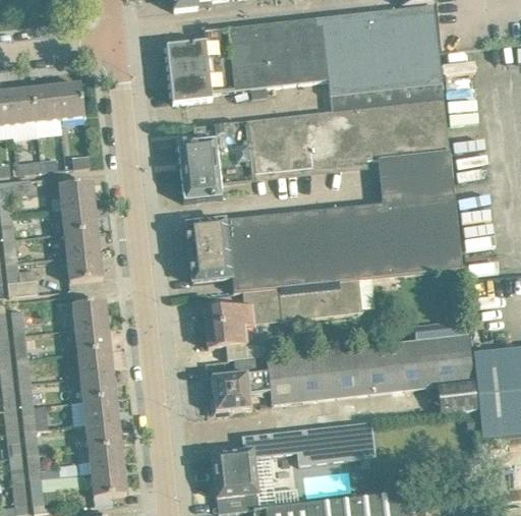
[(172,0),(173,10),(196,7),(196,2),(214,0),(172,0)]
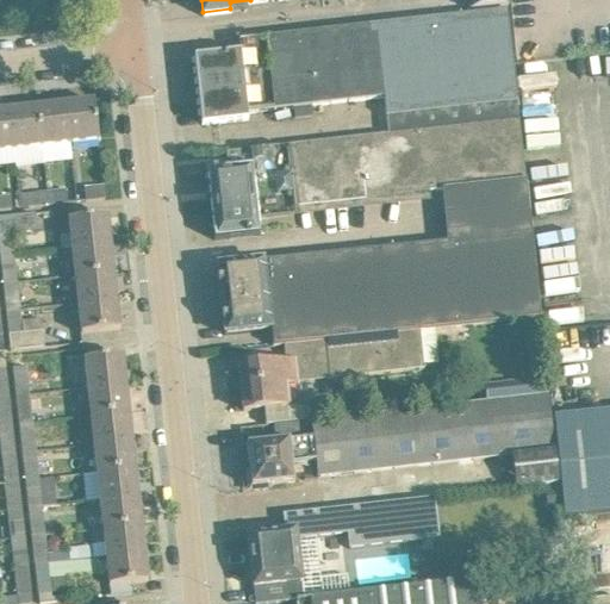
[(506,5),(237,36),(238,48),(247,109),(293,104),(384,93),(387,130),(518,116),(506,5)]
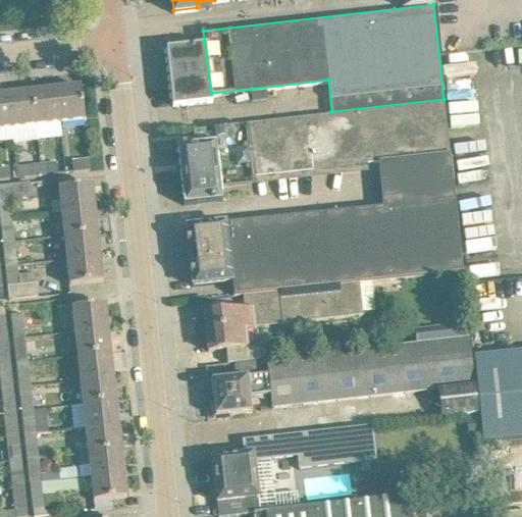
[(204,41),(166,45),(172,103),(212,99),(211,93),(204,41)]
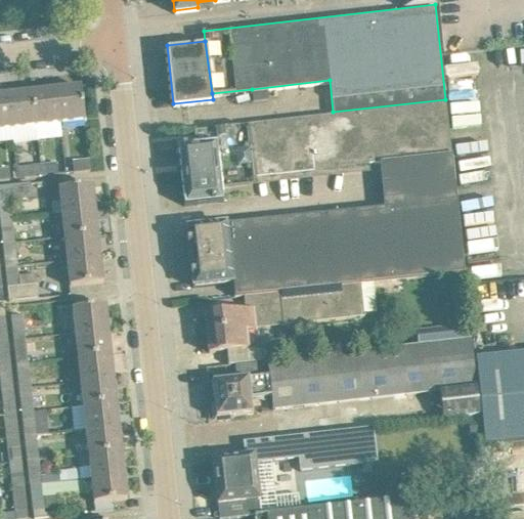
[(84,117),(84,114),(81,83),(56,86),(59,120),(84,117)]
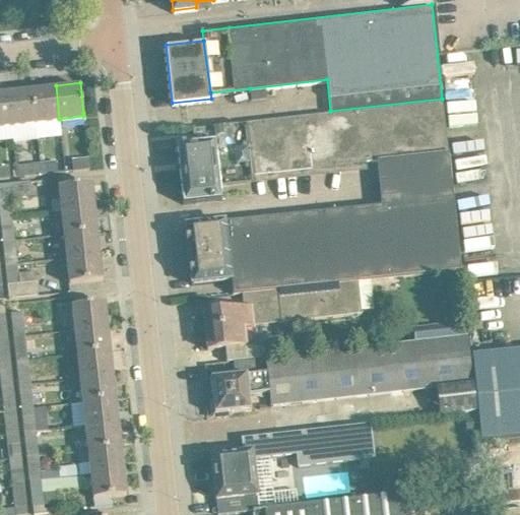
[(36,121),(59,119),(56,85),(31,88),(36,121)]
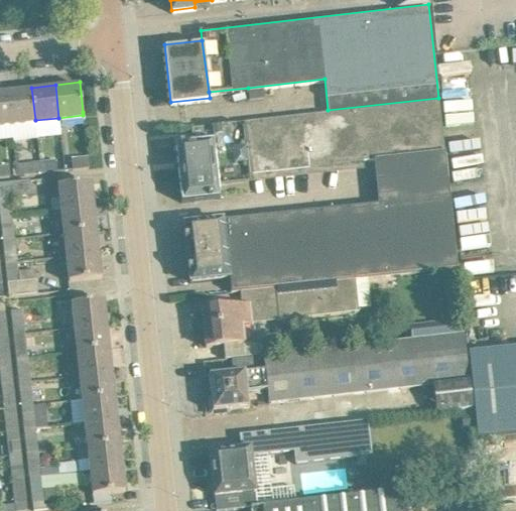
[(11,123),(35,120),(31,88),(7,90),(11,123)]
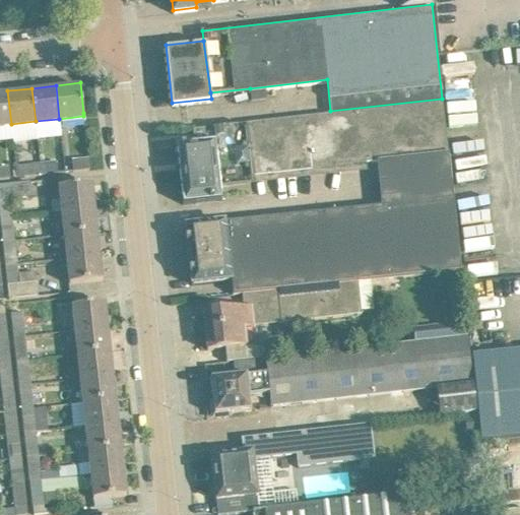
[(0,125),(11,124),(7,90),(0,91),(0,125)]
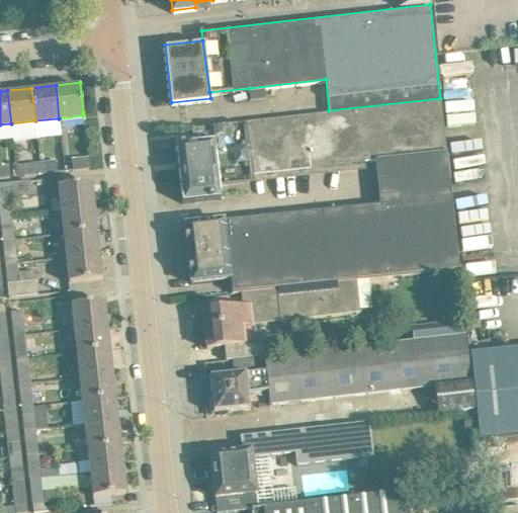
[(212,138),(175,142),(179,171),(182,200),(202,197),(221,195),(219,175),(249,171),(386,156),(446,150),(445,141),(440,98),(329,110),(231,121),(210,123),(212,138)]
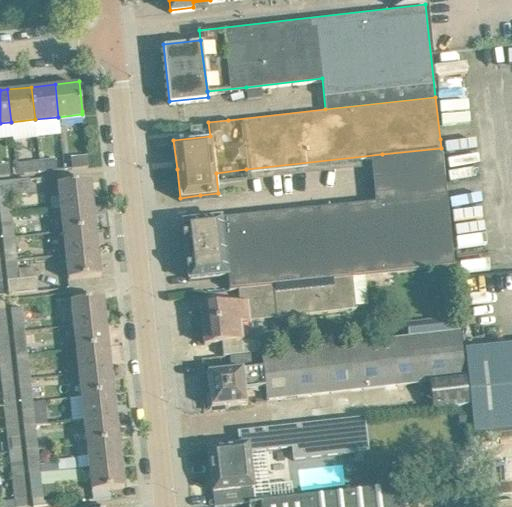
[(202,218),(182,220),(189,277),(227,273),(229,287),(238,286),(353,275),(365,274),(430,267),(431,276),(446,275),(445,265),(455,264),(446,184),(442,148),(441,148),(382,154),(386,191),(387,197),(202,218)]
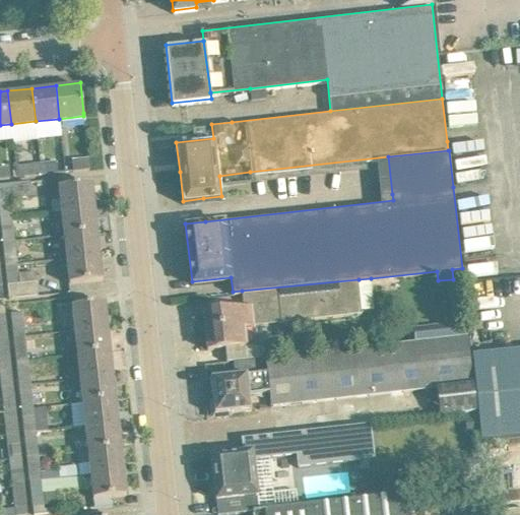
[(89,166),(87,154),(71,156),(72,168),(89,166)]
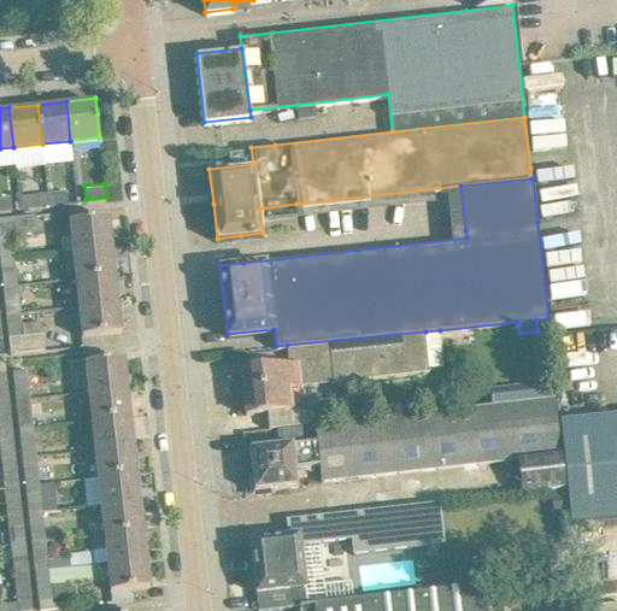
[(47,189),(48,204),(68,201),(66,187),(47,189)]
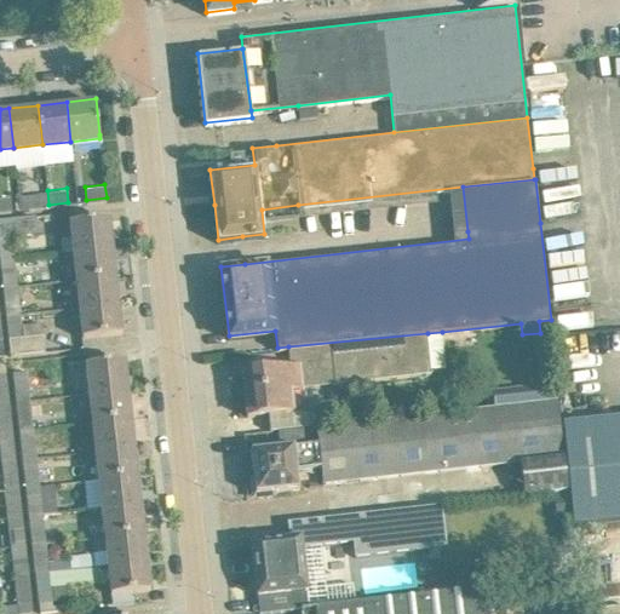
[(47,190),(18,193),(19,207),(49,205),(47,190)]
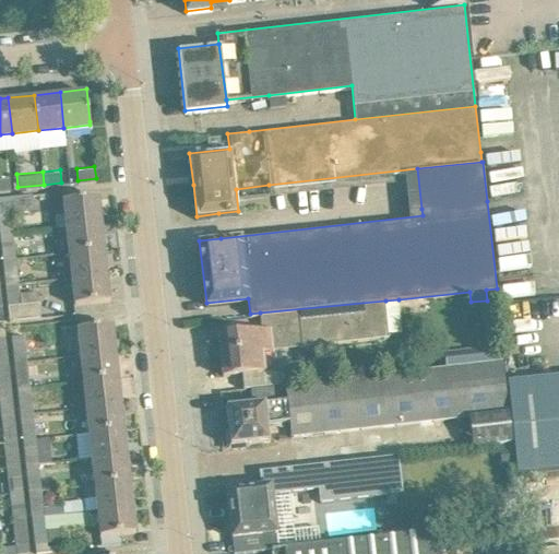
[(0,175),(0,189),(10,188),(9,175),(0,175)]
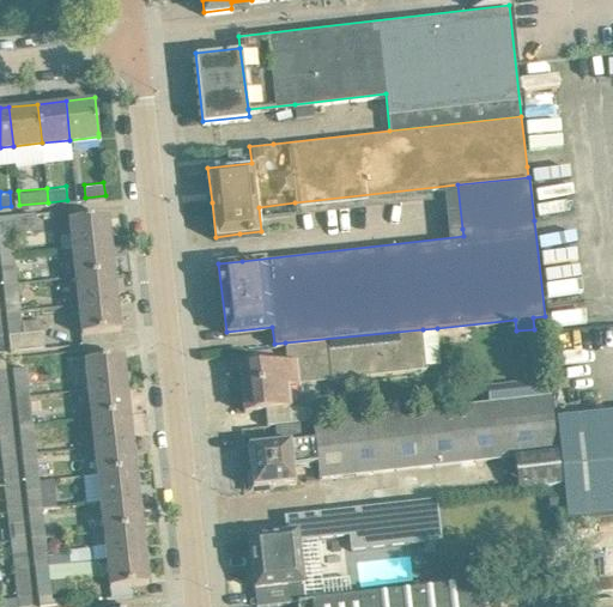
[(35,210),(0,213),(0,253),(14,252),(12,230),(37,228),(35,210)]
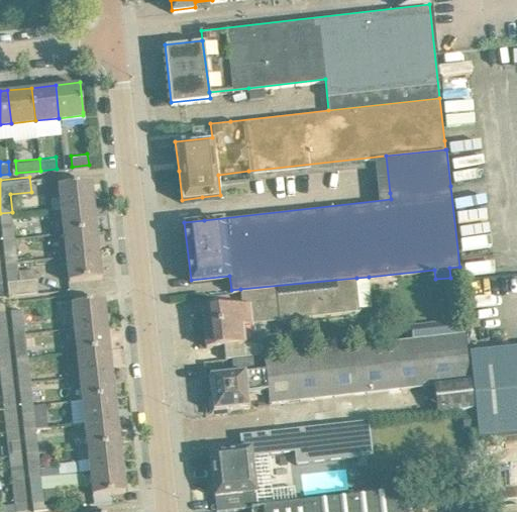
[(93,203),(90,179),(58,183),(61,207),(93,203)]
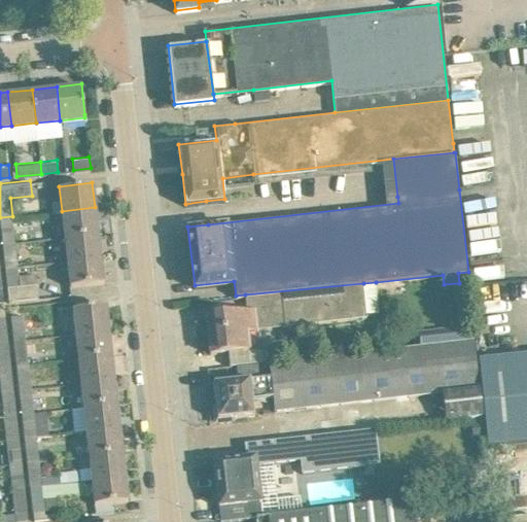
[(98,232),(95,207),(62,211),(65,236),(98,232)]
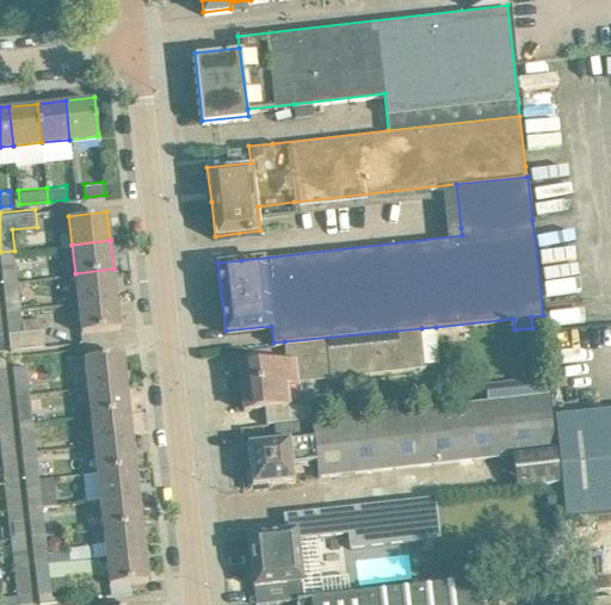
[(0,255),(2,281),(17,279),(14,251),(0,252),(0,255)]
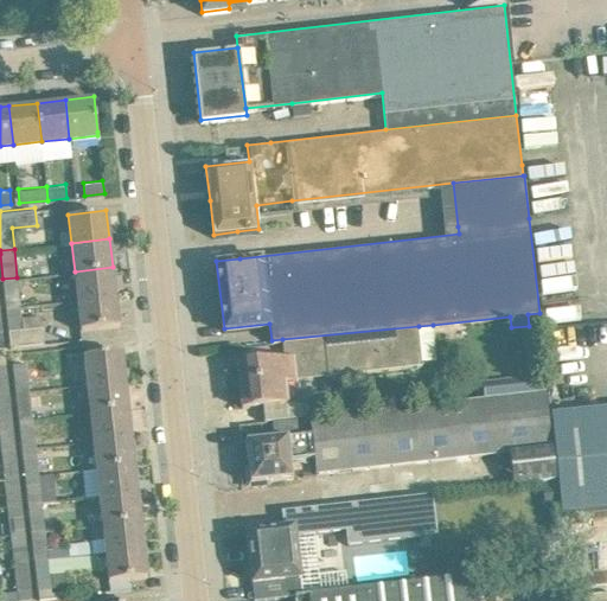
[(77,300),(115,295),(113,267),(75,272),(77,300)]
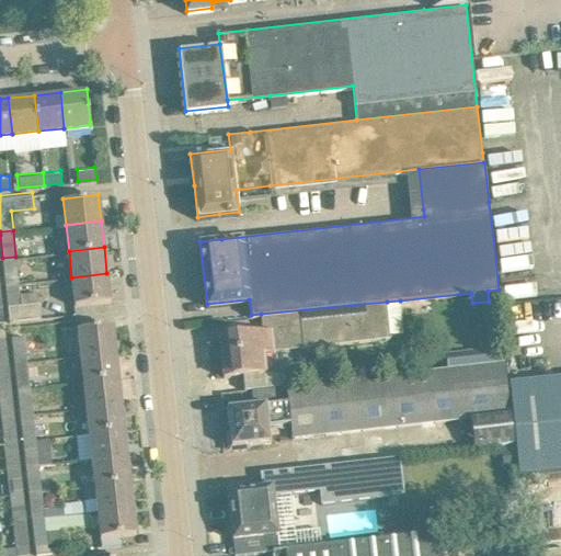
[(15,257),(2,258),(6,284),(19,283),(15,257)]
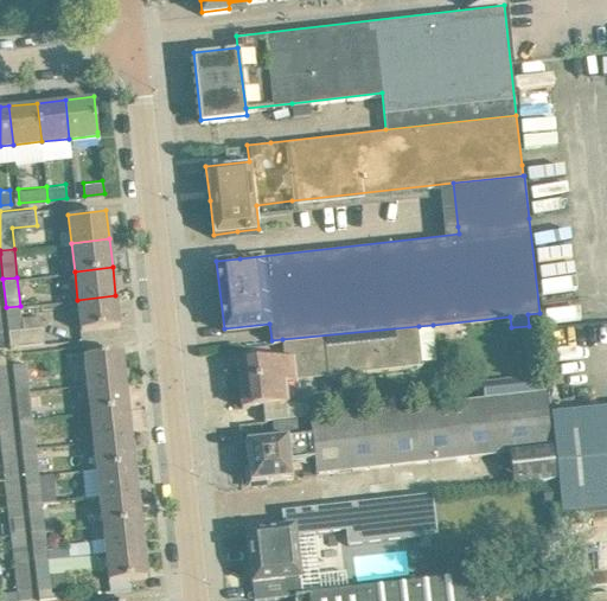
[(115,295),(77,300),(81,327),(119,324),(115,295)]
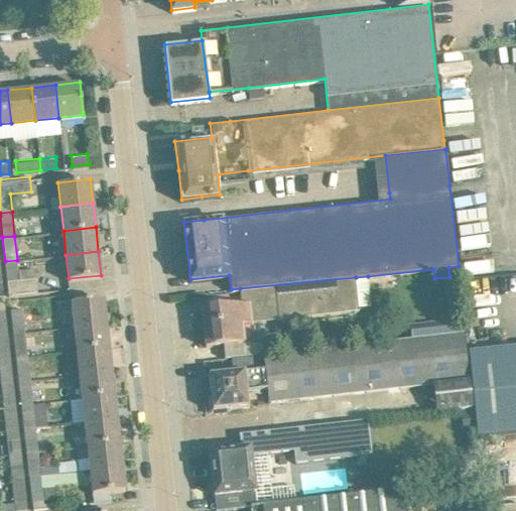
[(17,260),(5,261),(9,293),(36,290),(35,276),(34,265),(18,267),(17,260)]
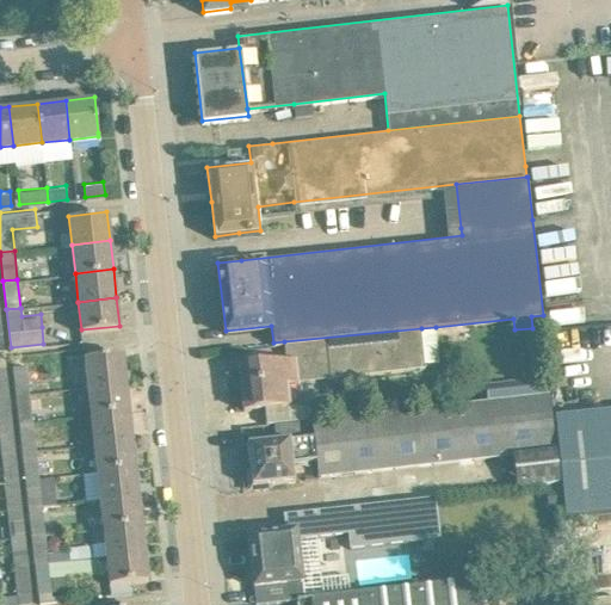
[(287,359),(239,364),(244,407),(264,405),(267,405),(288,402),(285,381),(425,365),(424,355),(421,328),(284,341),(287,359)]
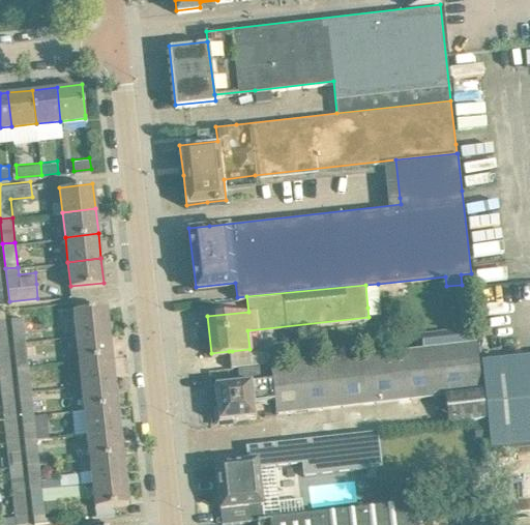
[(76,333),(109,329),(106,305),(72,309),(76,333)]
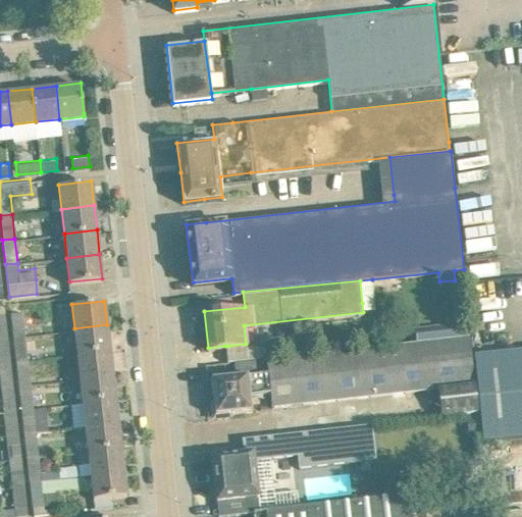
[(21,310),(10,311),(13,335),(24,333),(21,310)]
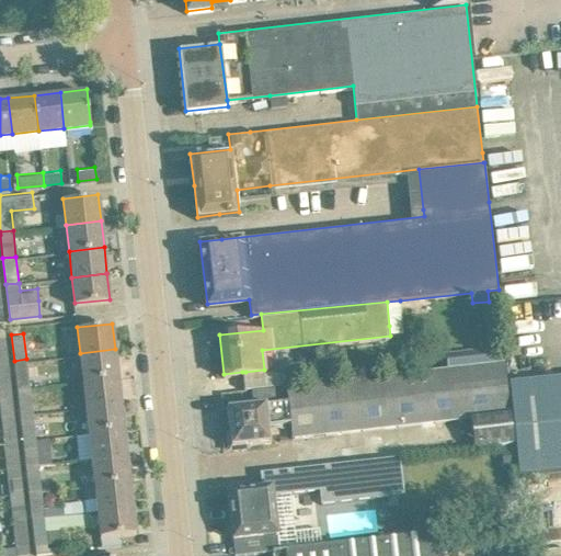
[(453,364),(286,383),(288,398),(290,420),(293,434),(470,415),(472,434),(442,437),(443,442),(377,450),(377,456),(386,456),(513,441),(508,410),(501,343),(451,349),(453,364)]
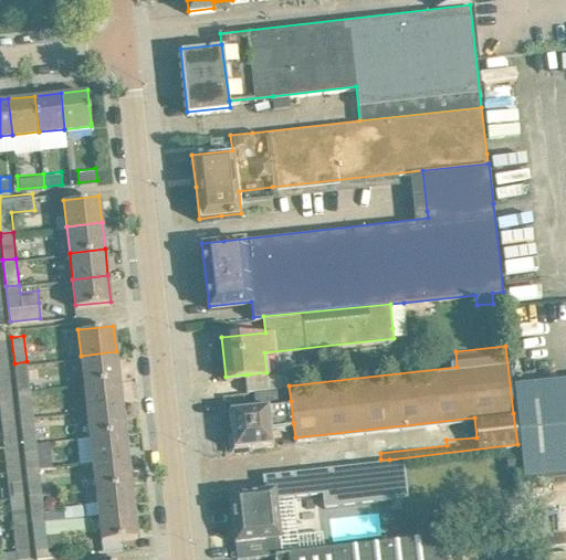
[(116,351),(81,356),(84,382),(119,378),(116,351)]
